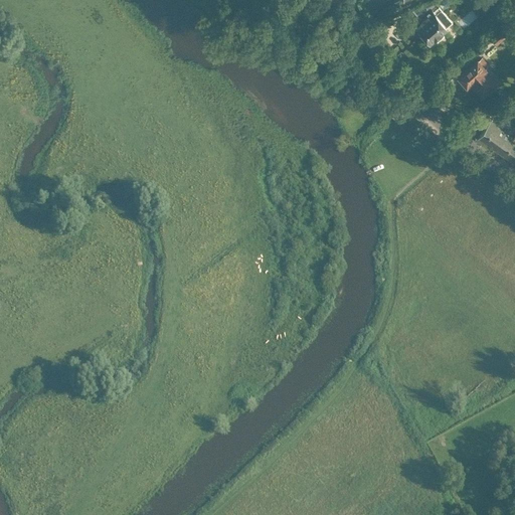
[(443,32),(452,24),(442,10),(452,1),(451,0),(435,0),(413,10),(423,22),(416,29),(422,35),(423,34),(430,41),(435,36),(438,39),(445,34),(443,32)]
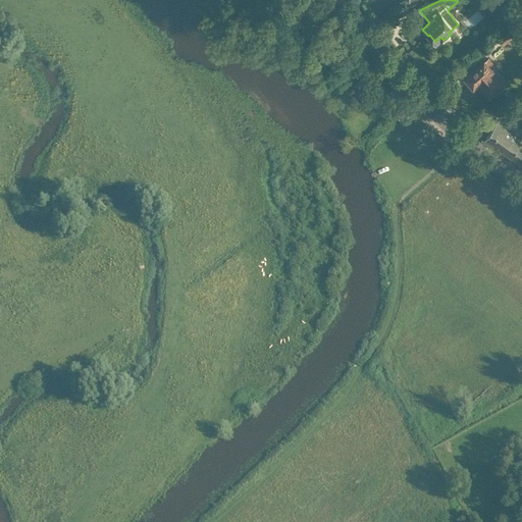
[(409,10),(394,16),(396,21),(411,15),(409,10)]
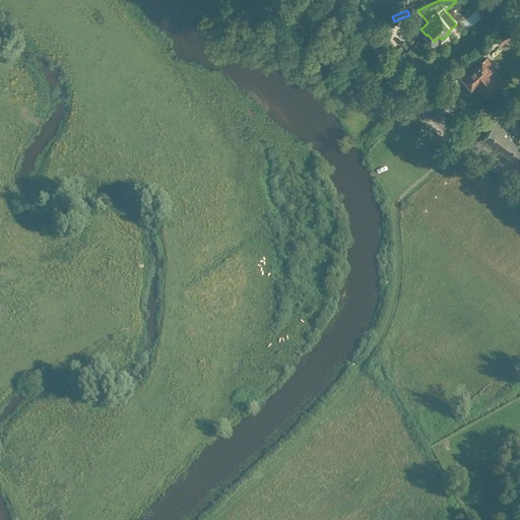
[(503,45),(515,34),(509,26),(496,37),(503,45)]
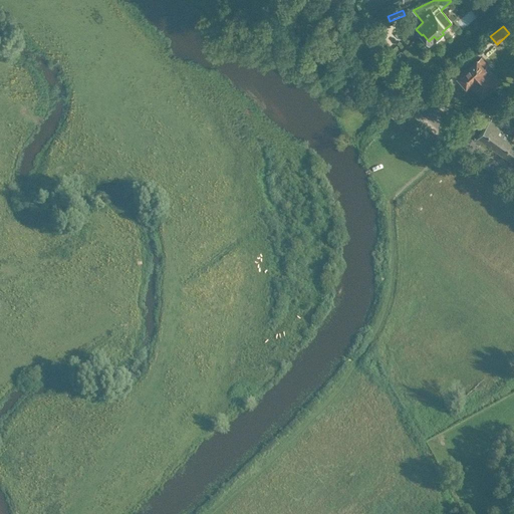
[(484,94),(501,79),(487,64),(488,63),(482,56),(460,75),(461,76),(460,79),(463,81),(465,81),(466,83),(470,79),(473,83),(471,85),(474,89),(478,86),(484,94)]
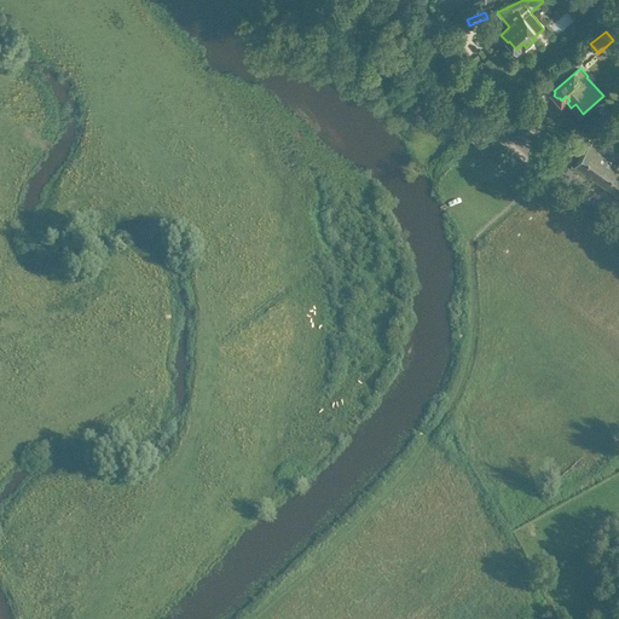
[(595,125),(586,136),(591,140),(594,138),(596,134),(600,137),(605,132),(595,125)]
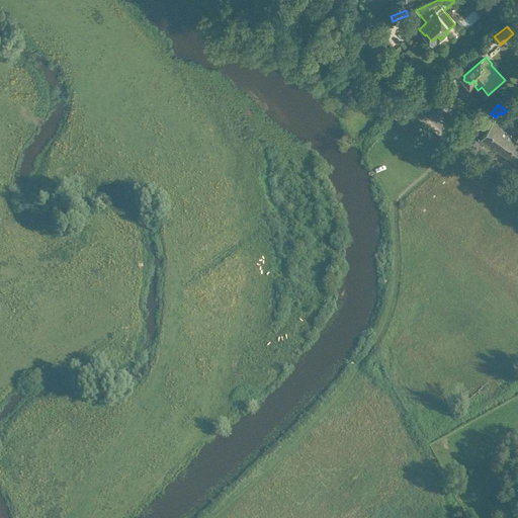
[(501,152),(512,136),(493,121),(482,138),(501,152)]
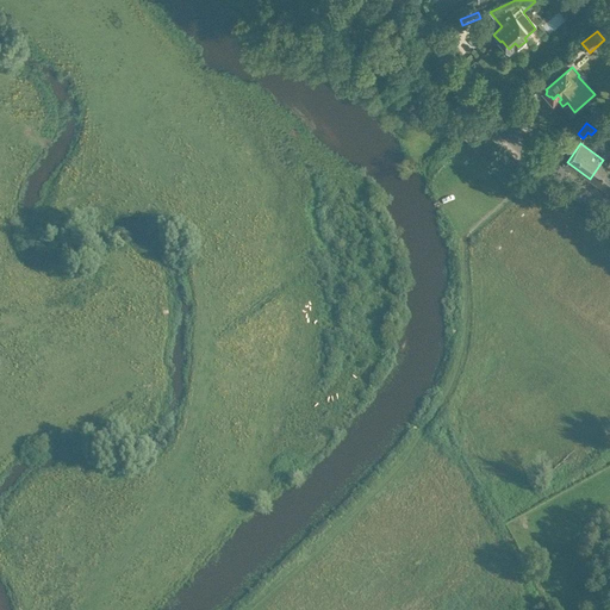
[(609,192),(609,165),(603,160),(590,179),(609,192)]
